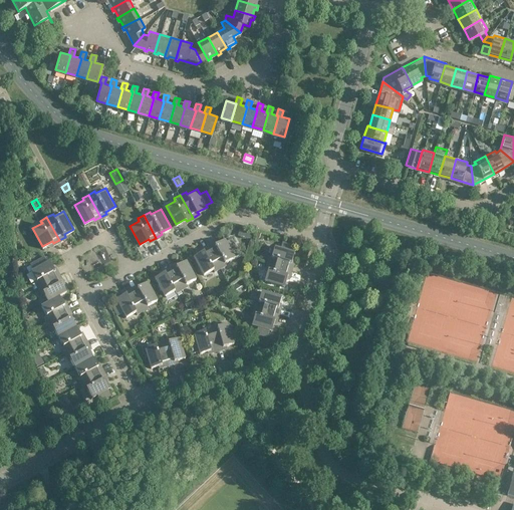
[(214,240),(208,244),(220,266),(226,263),(225,260),(234,255),(231,250),(237,247),(231,236),(226,239),(224,237),(215,242),(214,240)]
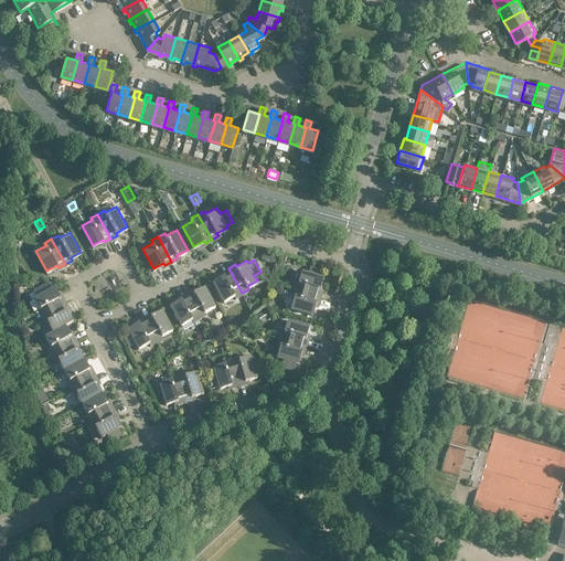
[(296,279),(294,287),(320,295),(322,287),(320,286),(323,275),(321,274),(322,267),(310,264),(308,271),(301,268),(298,281),(296,279)]
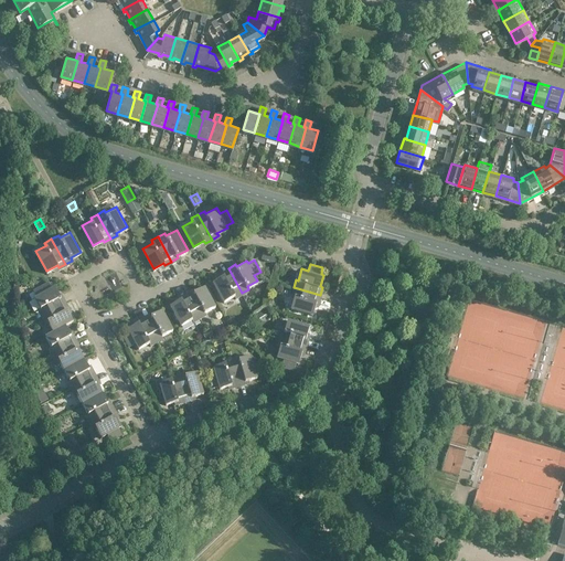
[(242,293),(228,268),(222,272),(223,274),(212,279),(223,299),(234,294),(235,296),(242,293)]
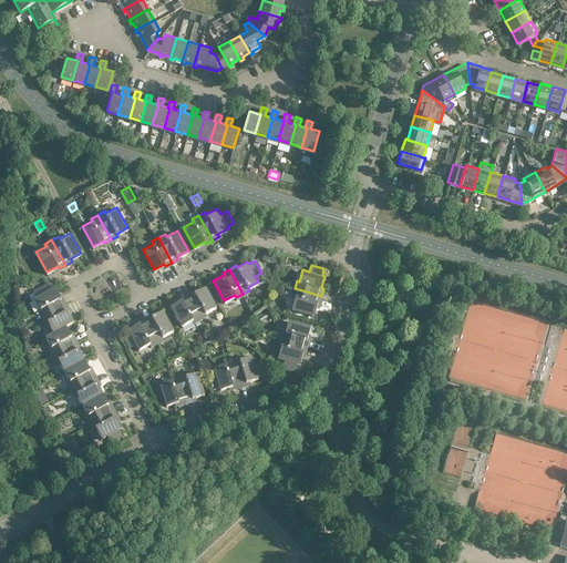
[(33,289),(37,295),(34,297),(40,307),(38,308),(41,315),(66,302),(62,295),(60,296),(54,286),(52,287),(49,280),(33,289)]
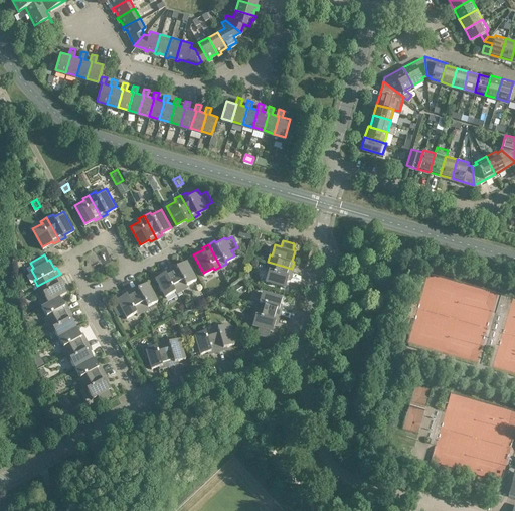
[(175,262),(169,266),(181,288),(187,285),(186,283),(196,277),(186,259),(176,265),(175,262)]
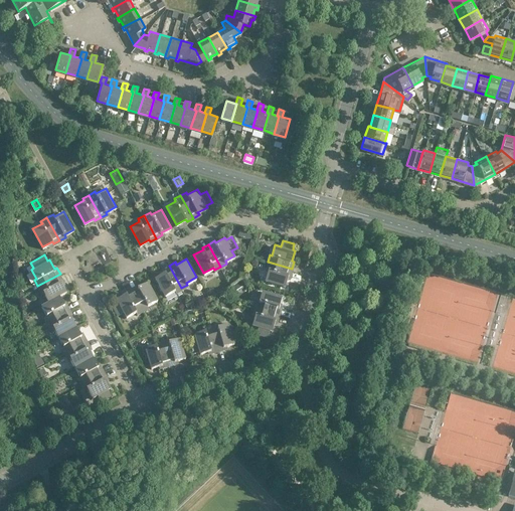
[(292,269),(268,262),(266,268),(268,269),(265,279),(285,285),(288,275),(290,275),(292,269)]
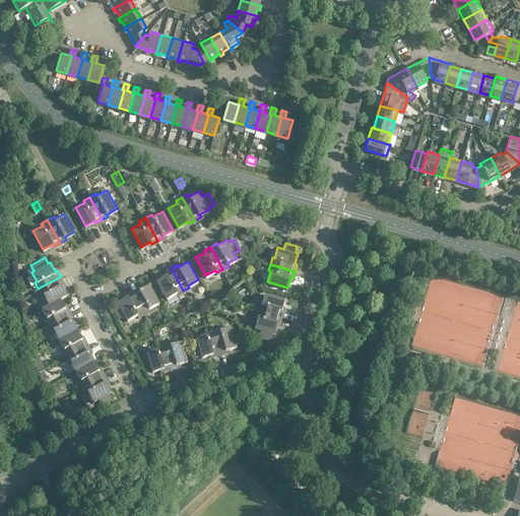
[(183,291),(171,268),(165,271),(166,273),(156,278),(167,298),(176,292),(177,294),(183,291)]
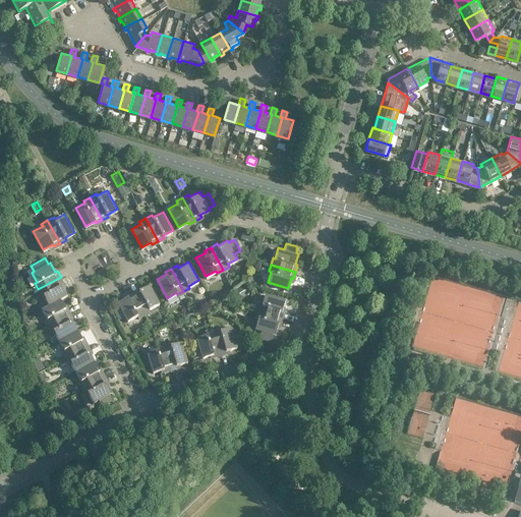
[(64,283),(61,277),(38,289),(41,295),(44,294),(49,303),(60,297),(67,294),(62,284),(64,283)]
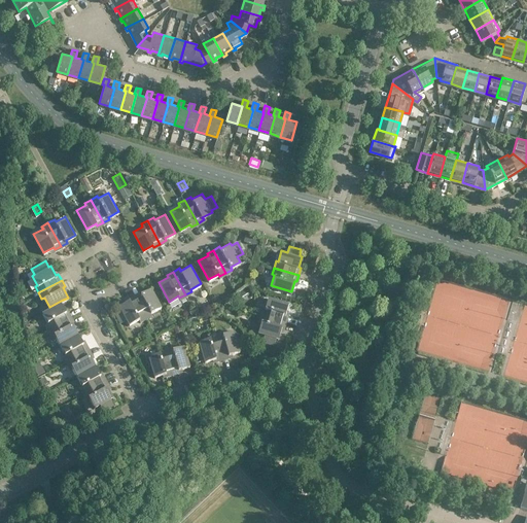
[(246,284),(239,288),(242,293),(249,289),(246,284)]
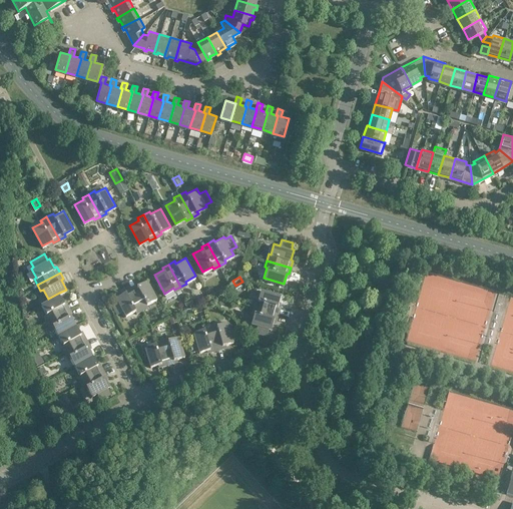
[(136,283),(130,286),(142,308),(148,305),(147,303),(156,298),(146,280),(137,285),(136,283)]
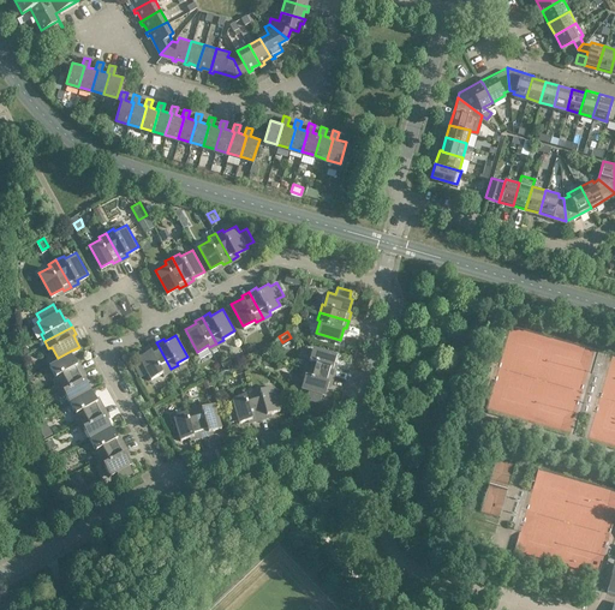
[(171,369),(156,342),(148,346),(150,348),(138,356),(139,358),(133,362),(139,374),(147,370),(150,377),(162,371),(163,374),(171,369)]
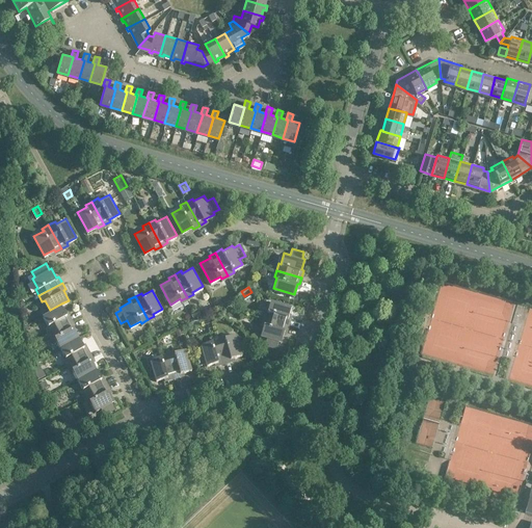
[(265,309),(263,316),(288,323),(290,316),(288,316),(291,305),(270,298),(267,310),(265,309)]
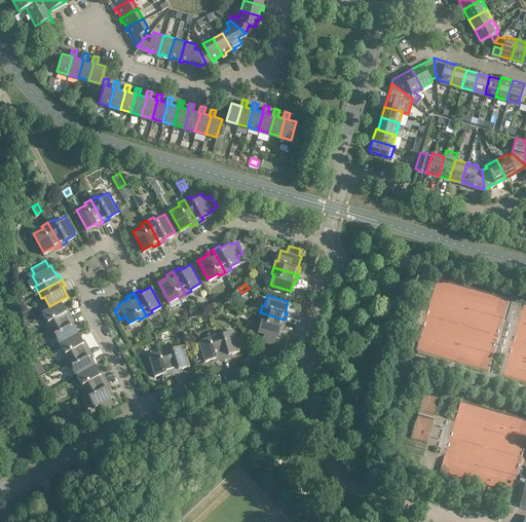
[(49,306),(42,310),(47,320),(45,322),(48,328),(71,314),(68,308),(66,309),(61,300),(49,306)]
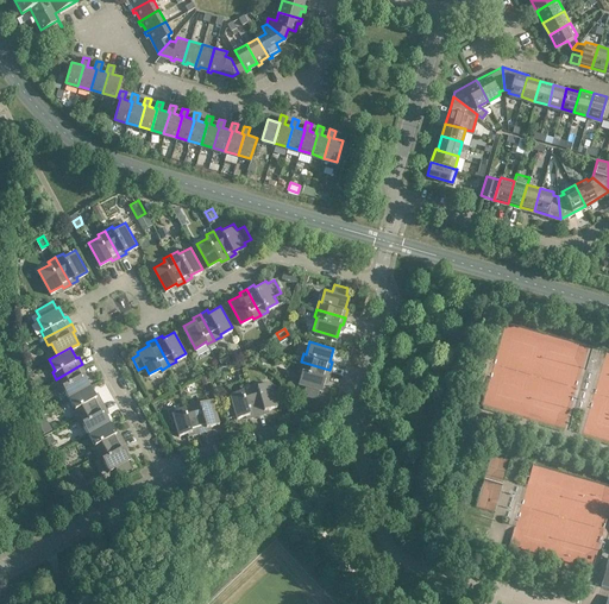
[(330,370),(301,362),(299,369),(301,370),(297,382),(305,384),(302,391),(316,396),(319,389),(321,389),(325,377),(327,378),(330,370)]
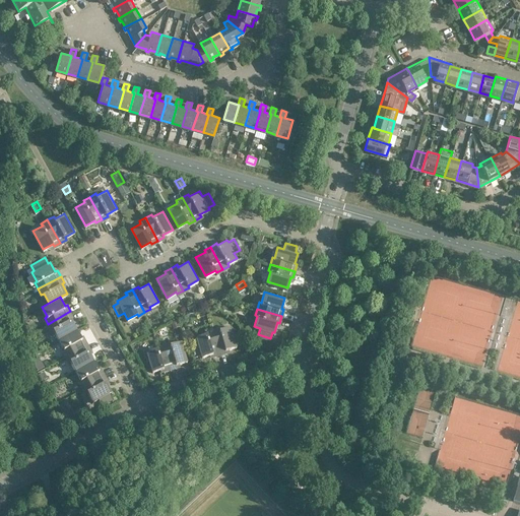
[(74,317),(70,311),(48,324),(51,330),(53,328),(58,338),(77,328),(72,318),(74,317)]
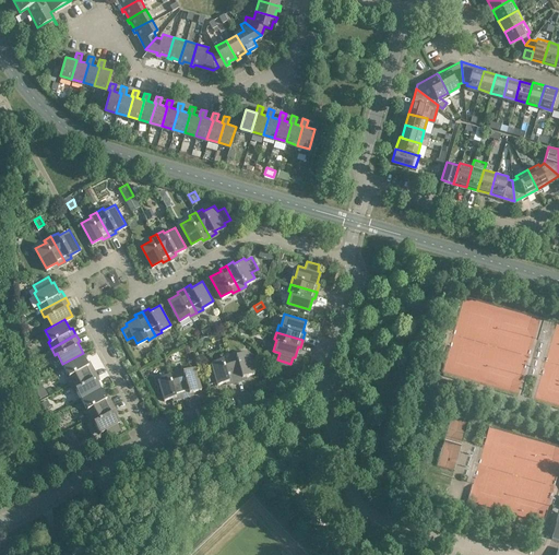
[(210,334),(197,338),(199,345),(205,343),(204,342),(211,340),(210,334)]
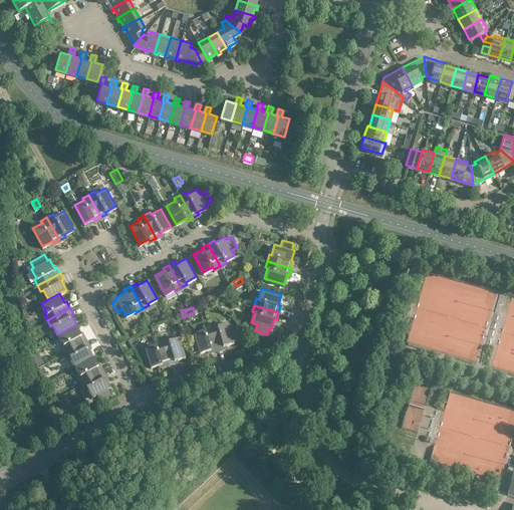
[(217,322),(210,324),(217,348),(224,346),(223,344),(233,341),(233,339),(239,337),(236,325),(229,327),(228,321),(217,324),(217,322)]
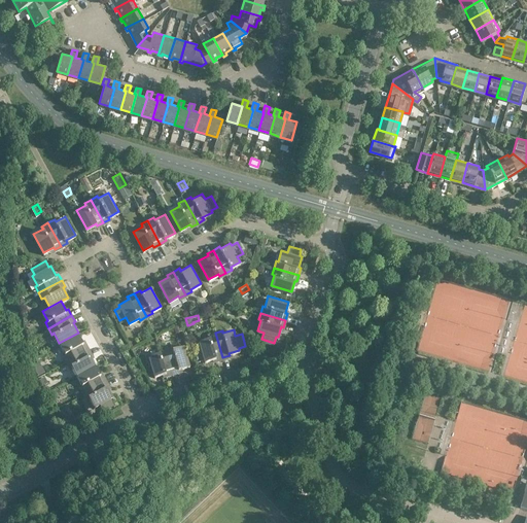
[(83,342),(78,333),(59,343),(64,352),(62,353),(66,359),(89,347),(85,341),(83,342)]
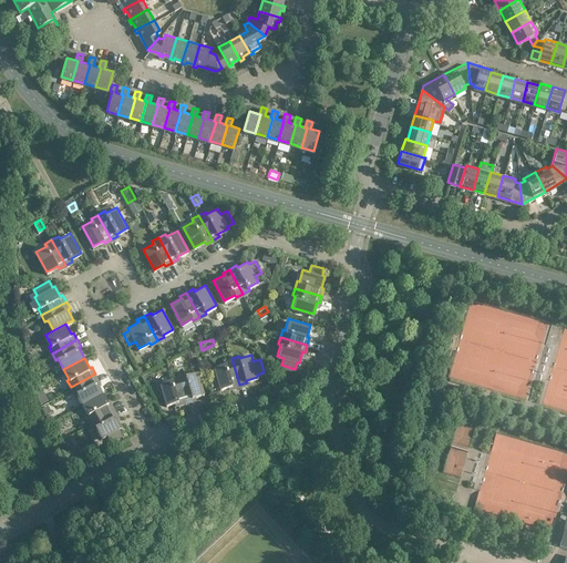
[(239,385),(232,358),(224,360),(225,362),(214,366),(214,368),(207,370),(212,387),(219,386),(220,388),(232,385),(233,387),(239,385)]
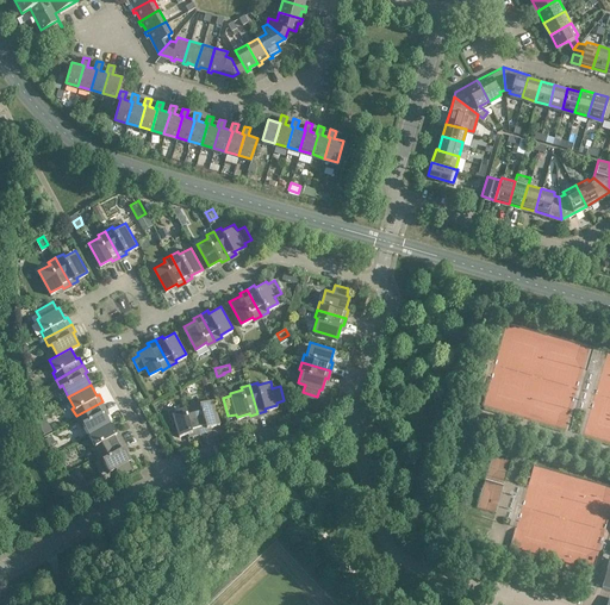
[(199,399),(191,401),(200,431),(207,429),(206,425),(219,422),(212,398),(200,401),(199,399)]
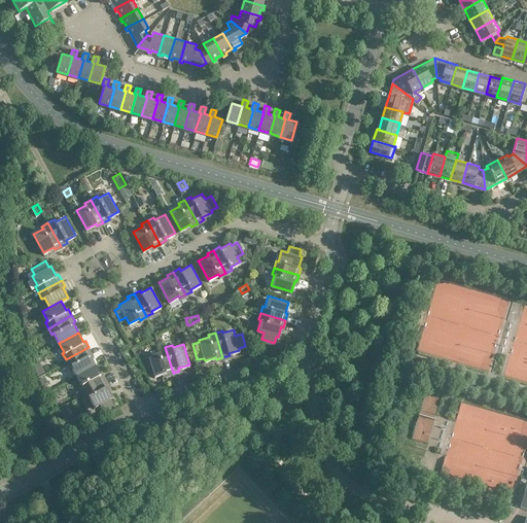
[(92,353),(89,347),(66,359),(69,365),(71,364),(76,374),(95,363),(90,354),(92,353)]
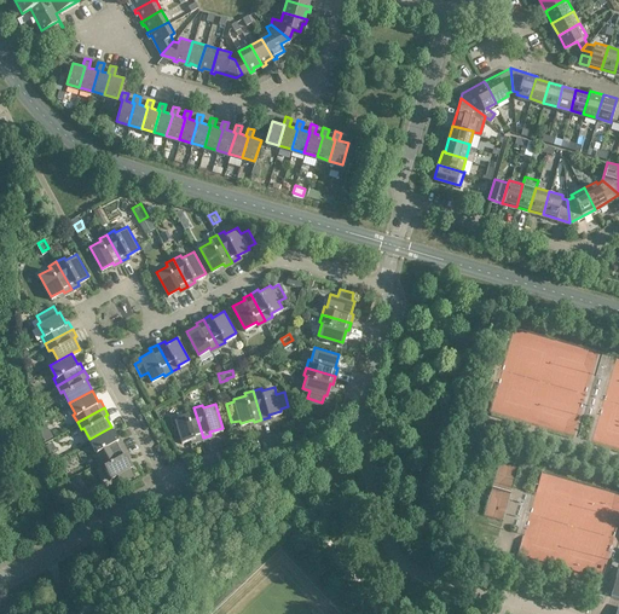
[(203,438),(194,407),(186,410),(186,412),(174,416),(181,440),(194,436),(195,439),(203,438)]
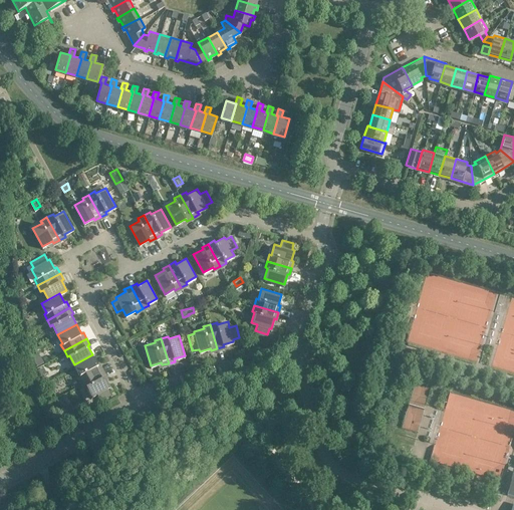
[(97,363),(92,354),(74,364),(79,373),(77,375),(80,381),(103,368),(100,362),(97,363)]
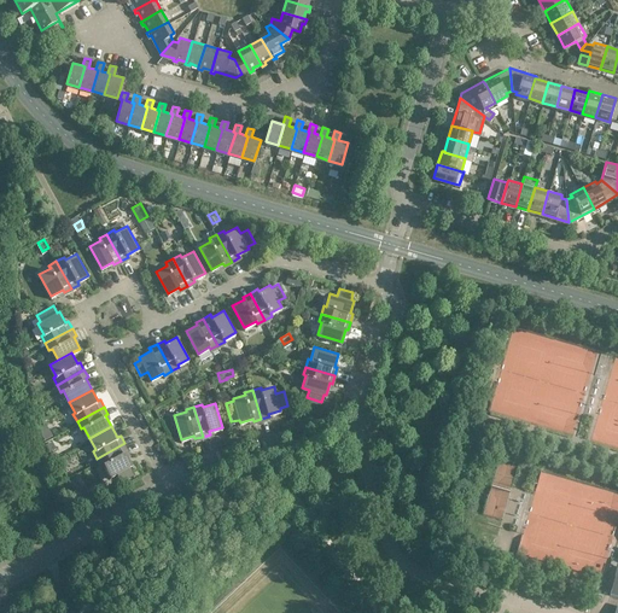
[(50,427),(42,431),(46,437),(53,433),(50,427)]
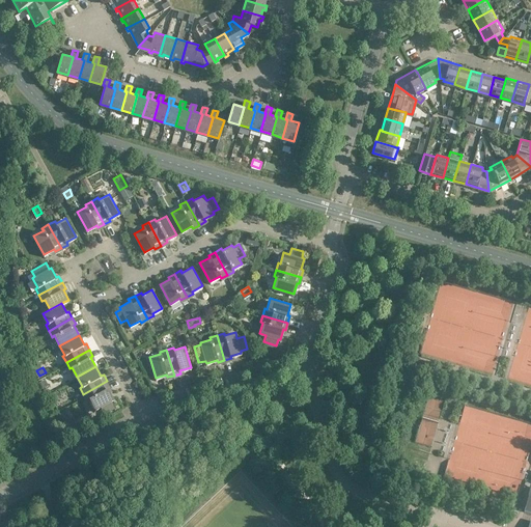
[(110,387),(107,381),(83,394),(87,400),(89,398),(94,409),(100,406),(104,412),(114,406),(111,399),(113,398),(108,388),(110,387)]
